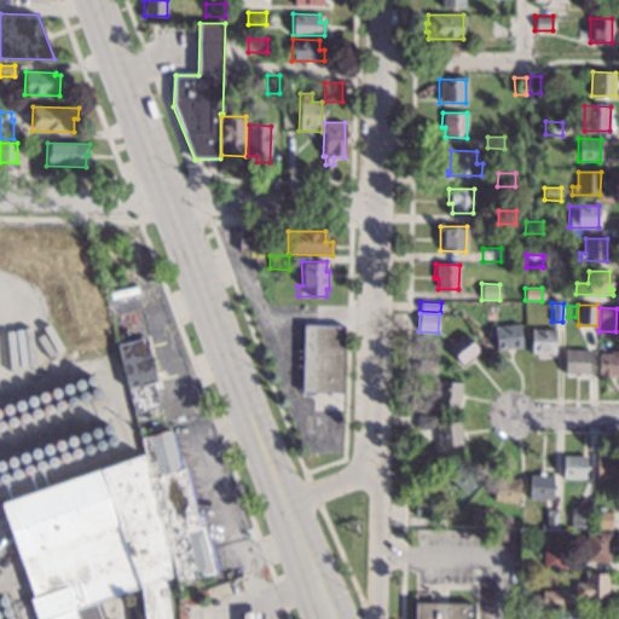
[(521,348),(496,351),(493,327),(519,324),(521,348)]
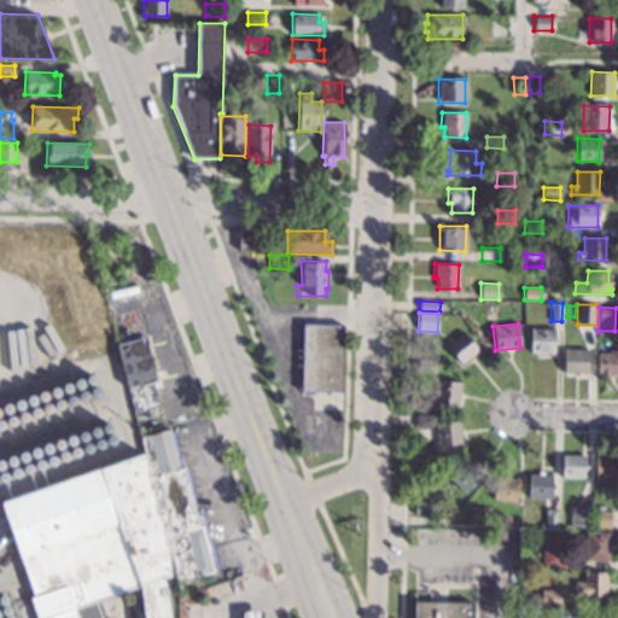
[(342,392),(301,392),(303,325),(343,325),(342,392)]
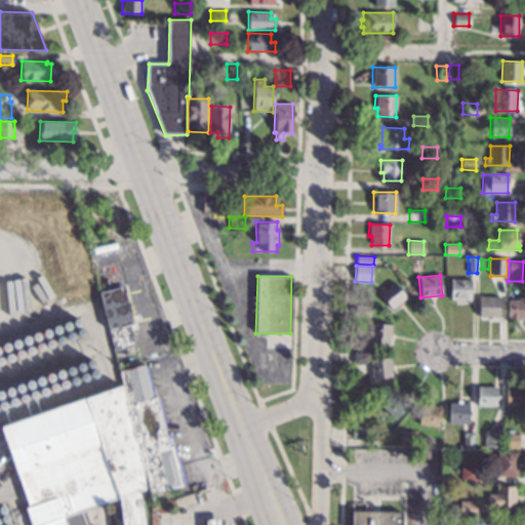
[(471,280),(471,300),(449,299),(450,279),(471,280)]
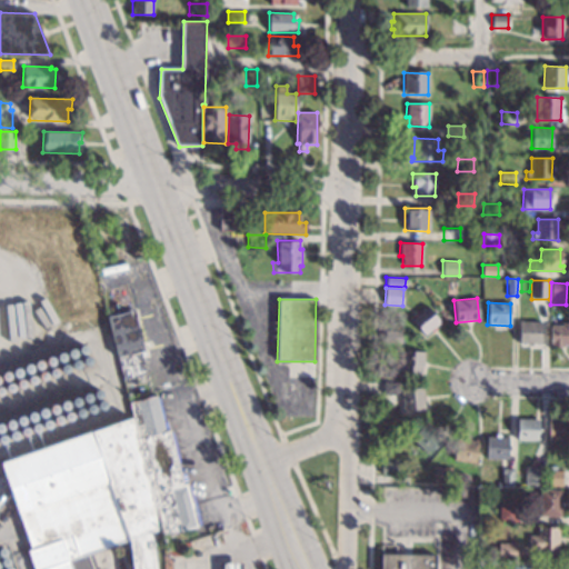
[(440,322),(423,336),(410,319),(426,306),(440,322)]
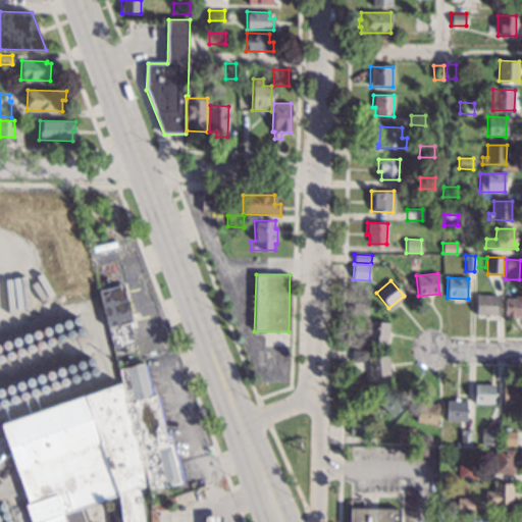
[(134,324),(128,325),(132,334),(131,334),(133,343),(112,348),(98,292),(123,284),(134,324)]
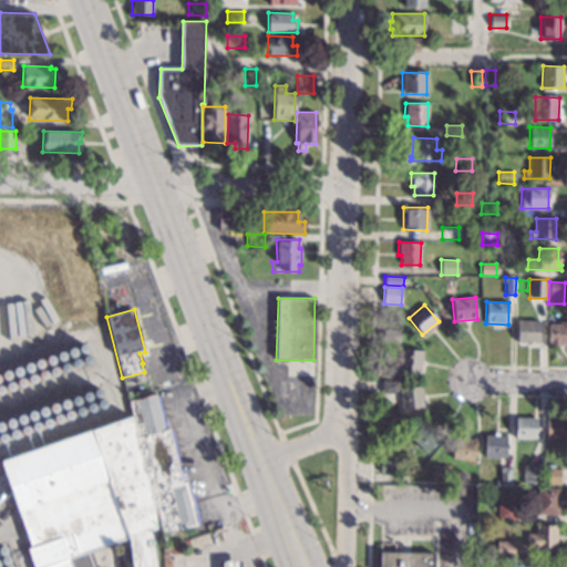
[(538,343),(516,343),(517,321),(538,321),(538,343)]
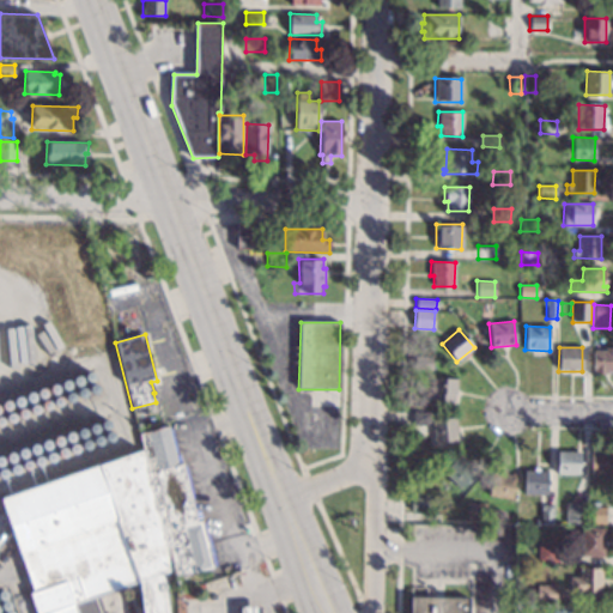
[(612,347),(612,371),(607,371),(607,375),(592,374),(593,350),(606,351),(606,347),(612,347)]
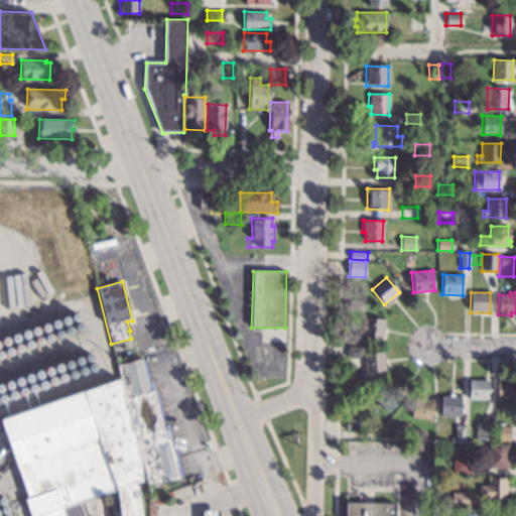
[(365,300),(364,311),(348,310),(349,298),(365,300)]
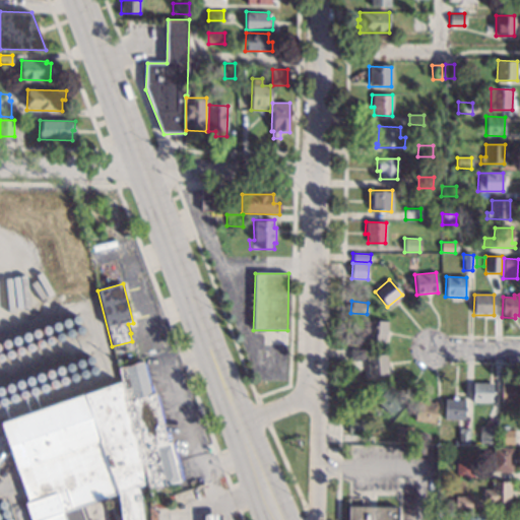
[(386,321),(385,334),(384,334),(383,341),(367,340),(368,320),(386,321)]
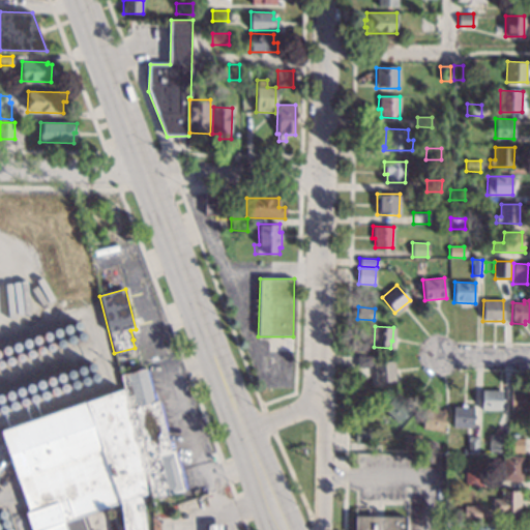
[(372,356),(371,367),(356,366),(356,355),(372,356)]
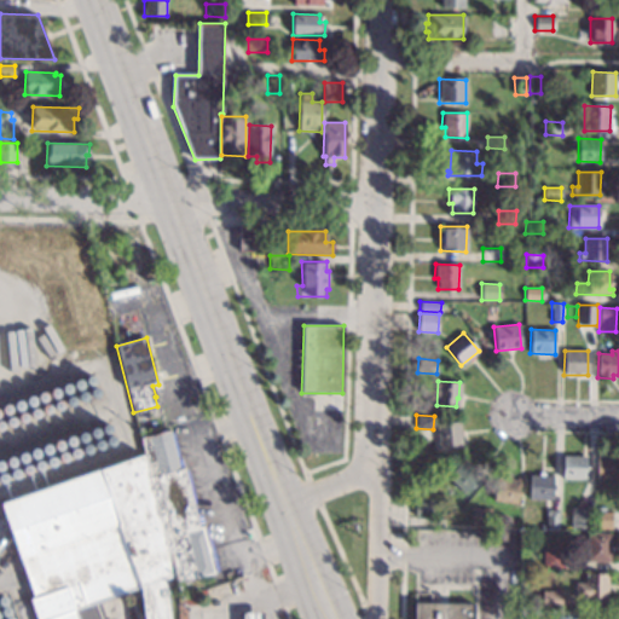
[(462,445),(438,447),(435,423),(458,421),(462,445)]
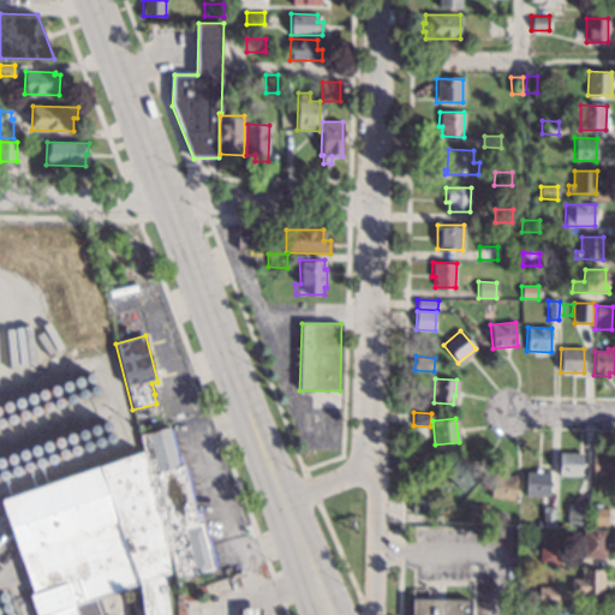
[(168,428),(178,466),(183,465),(197,523),(202,521),(215,571),(175,580),(169,572),(161,575),(163,586),(167,585),(167,590),(163,591),(166,614),(143,614),(139,585),(138,583),(94,599),(99,614),(36,614),(30,596),(34,595),(0,500),(142,452),(138,435),(168,428)]
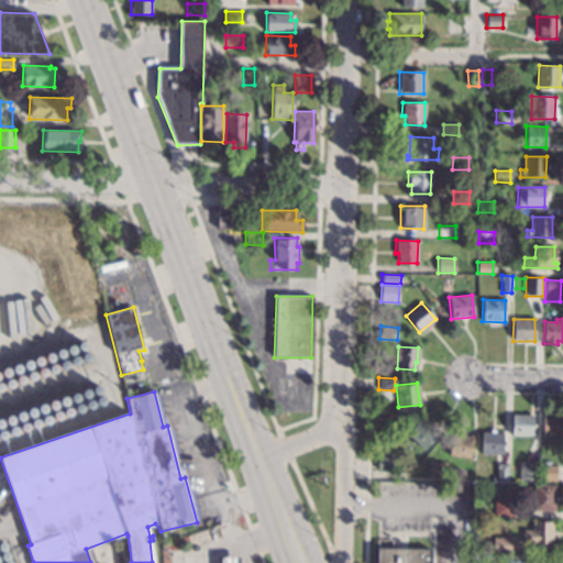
[(532,416),(533,435),(511,435),(511,415),(532,416)]
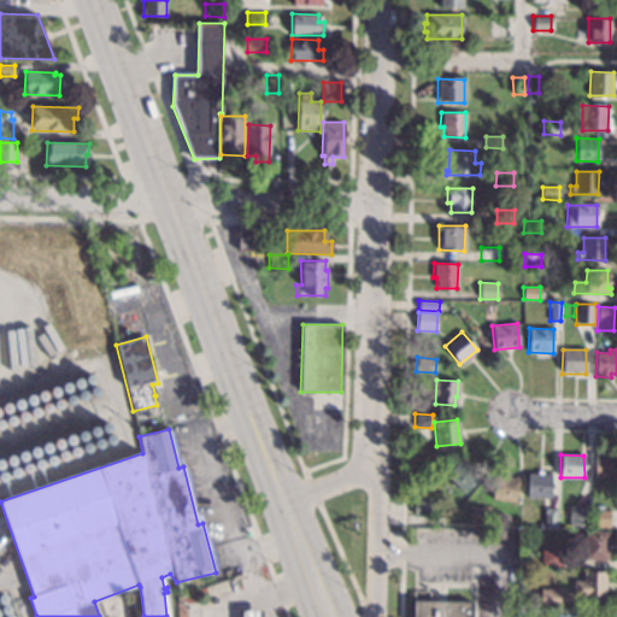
[(616,454),(616,479),(593,477),(594,454),(616,454)]
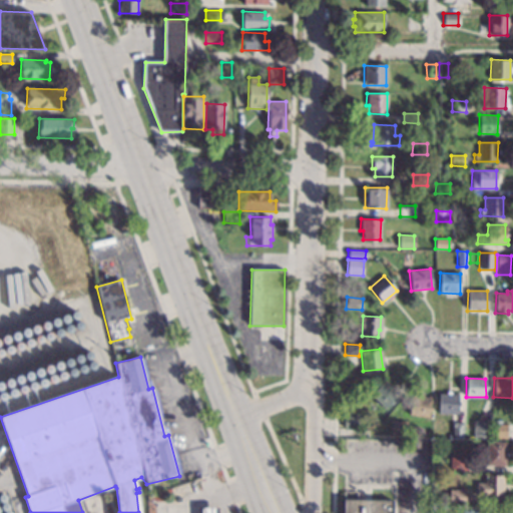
[(399,394),(385,409),(370,394),(384,379),(399,394)]
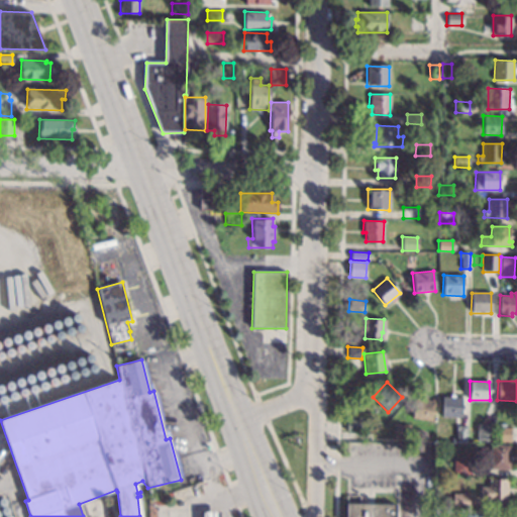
[(462,397),(461,418),(440,417),(441,396),(462,397)]
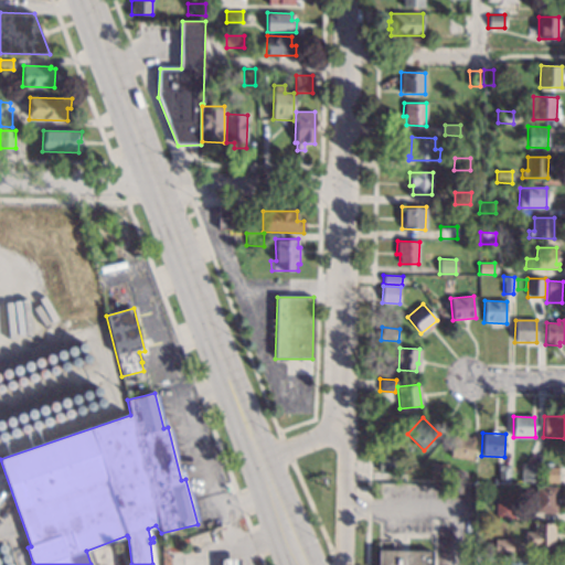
[(475,438),(470,461),(449,458),(454,435),(475,438)]
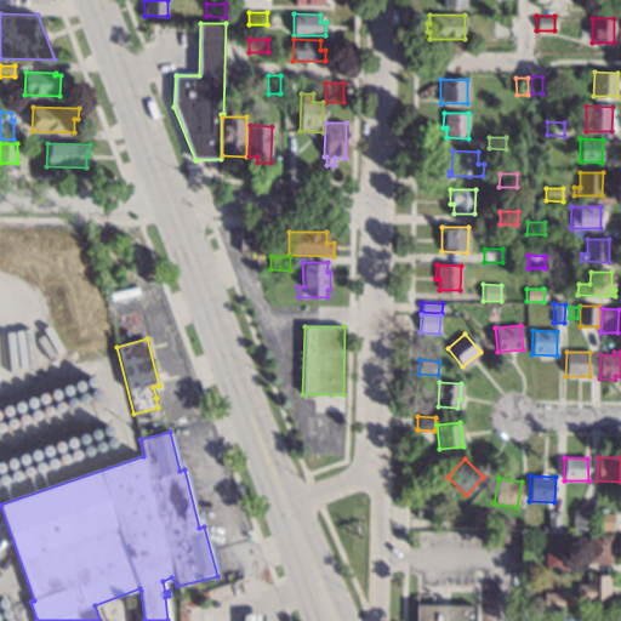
[(433,517),(416,517),(415,506),(433,506),(433,517)]
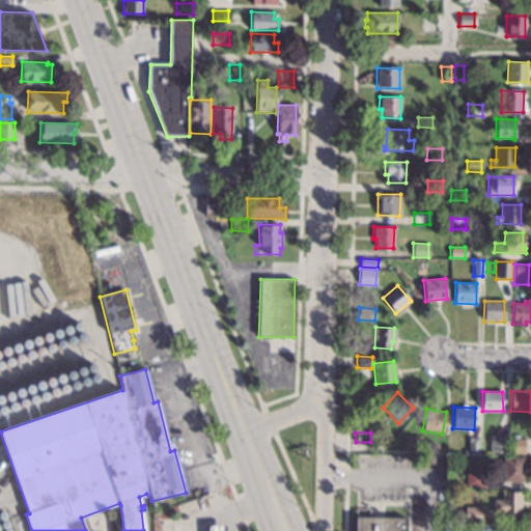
[(403,451),(418,451),(418,436),(403,436),(403,451)]
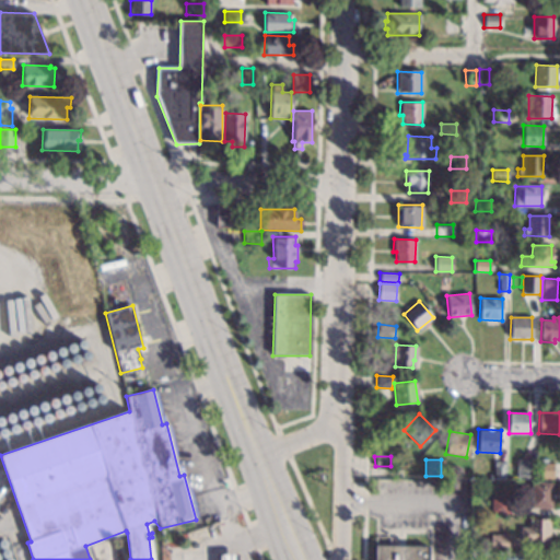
[(536,478),(516,477),(516,461),(521,461),(536,461),(536,478)]
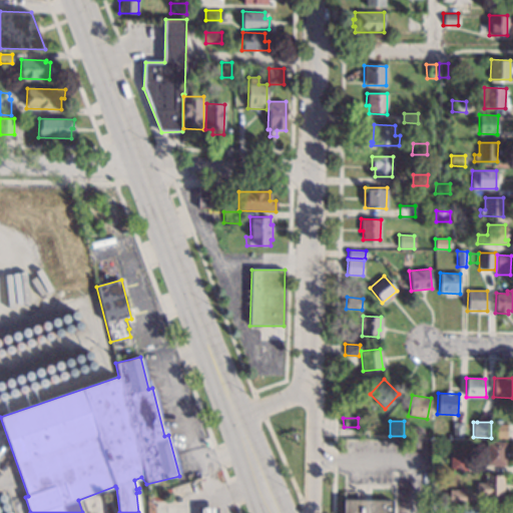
[(463,439),(452,439),(453,423),(463,423),(463,439)]
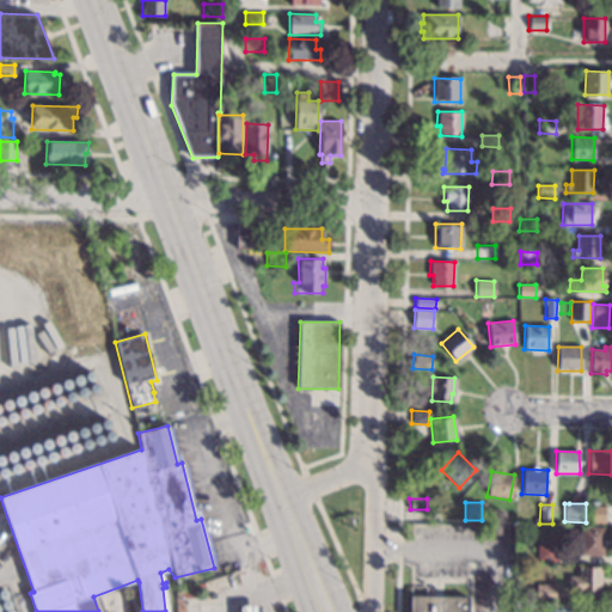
[(604,524),(588,524),(588,506),(605,506),(604,524)]
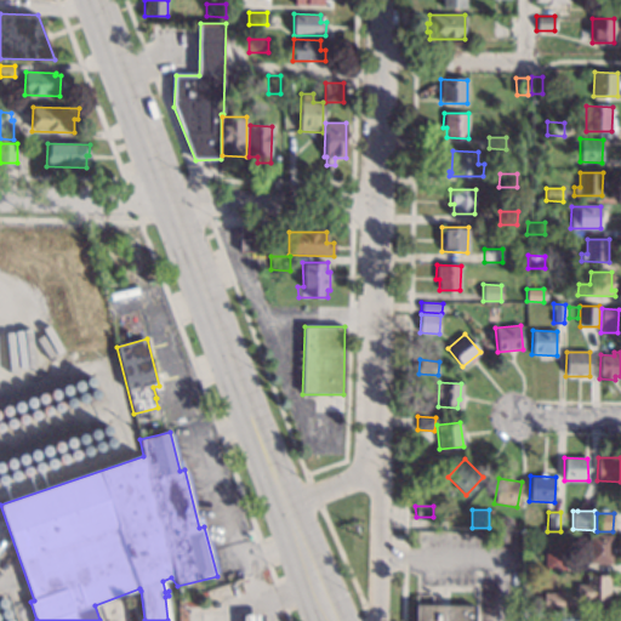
[(434,519),(434,531),(415,530),(416,519),(434,519)]
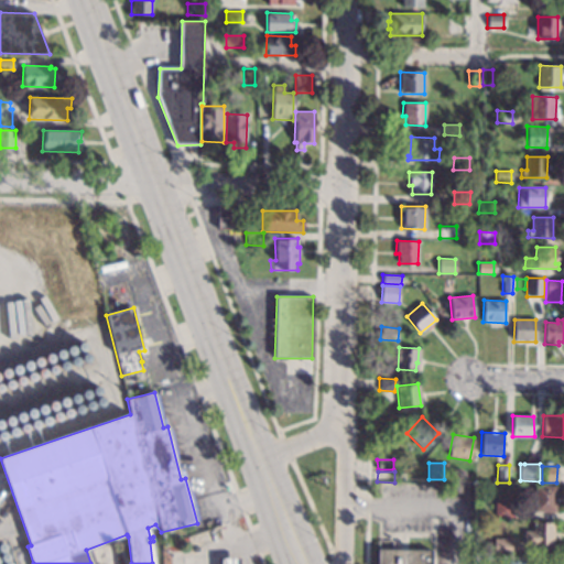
[(556,512),(534,512),(534,486),(556,486),(556,512)]
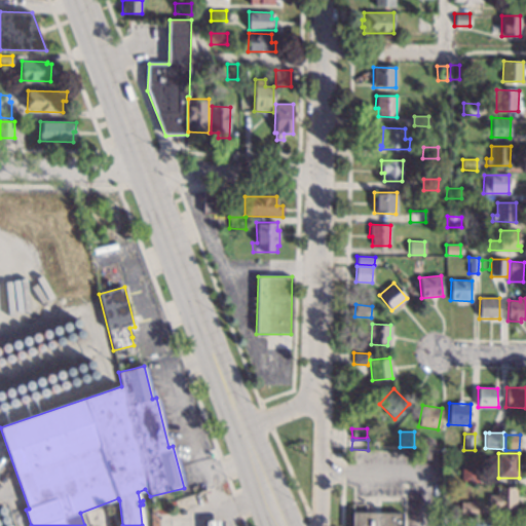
[(478,483),(461,483),(461,466),(478,467),(478,483)]
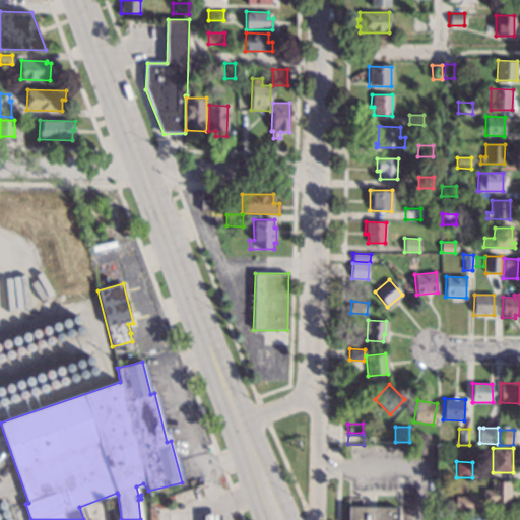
[(510,503),(482,503),(482,490),(492,491),(492,481),(510,481),(510,503)]
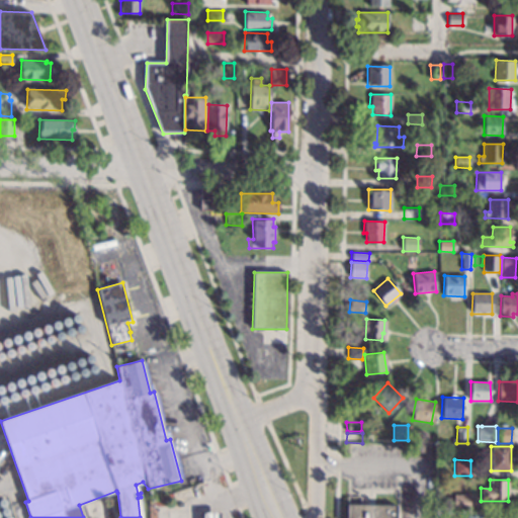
[(468,509),(453,510),(452,495),(468,495),(468,509)]
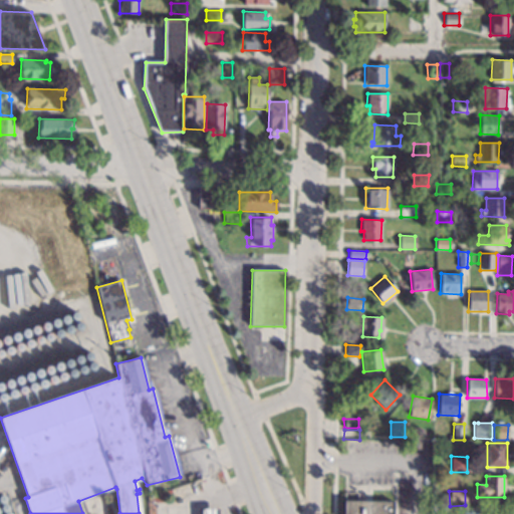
[(393,513),(343,513),(344,501),(394,502),(393,513)]
